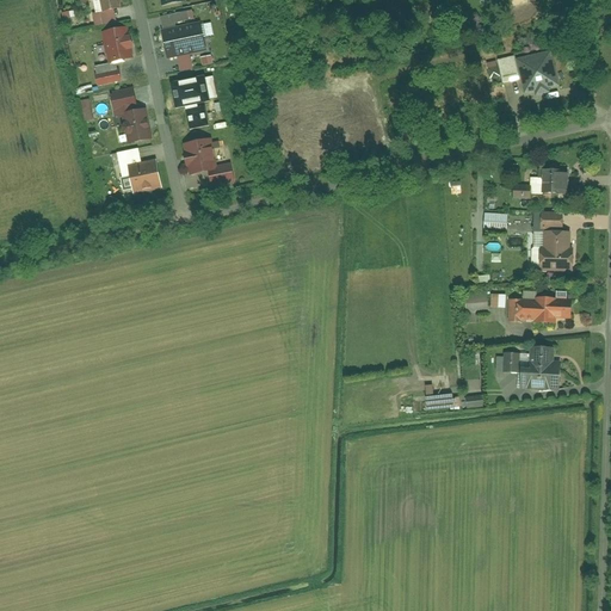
[(117,0),(80,0),(81,4),(97,0),(99,0),(102,12),(119,7),(117,0)]
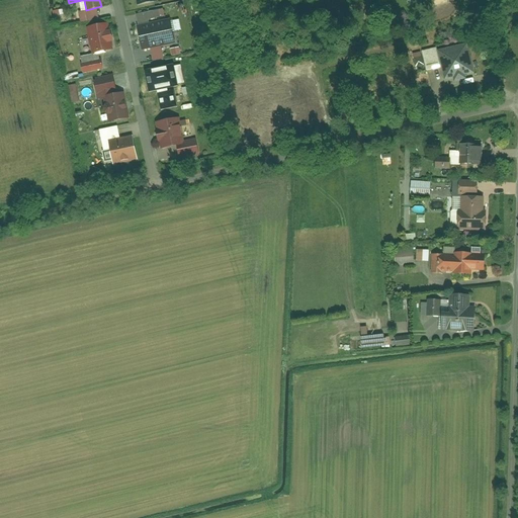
[(171,19),(138,26),(143,50),(176,42),(171,19)]
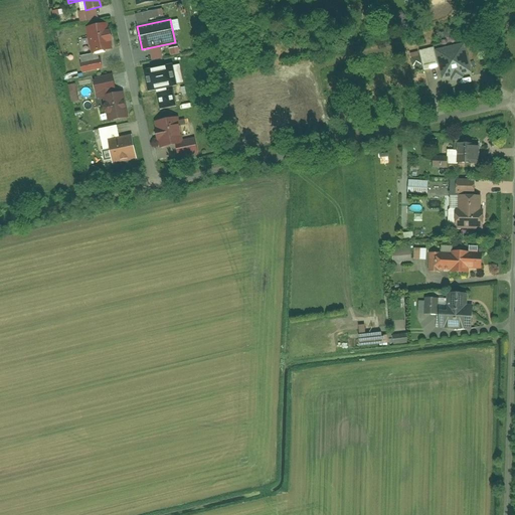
[(113,49),(107,22),(86,27),(92,54),(113,49)]
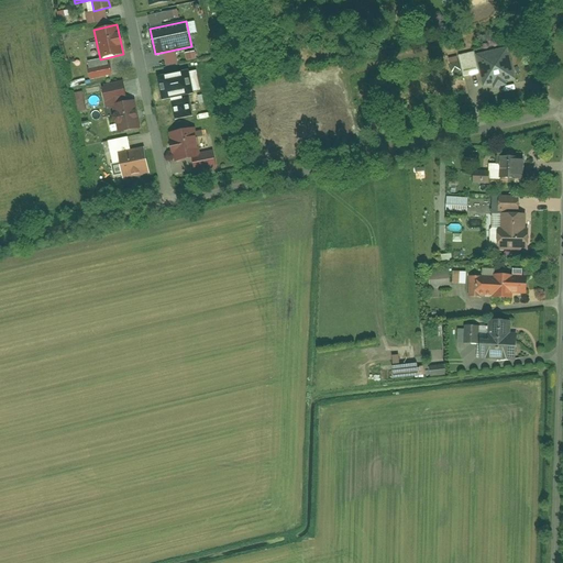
[(179,52),(167,54),(168,67),(180,66),(179,52)]
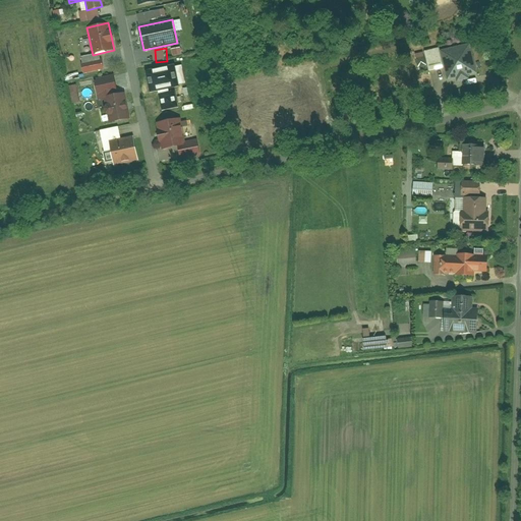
[(175,57),(184,55),(182,48),(173,50),(175,57)]
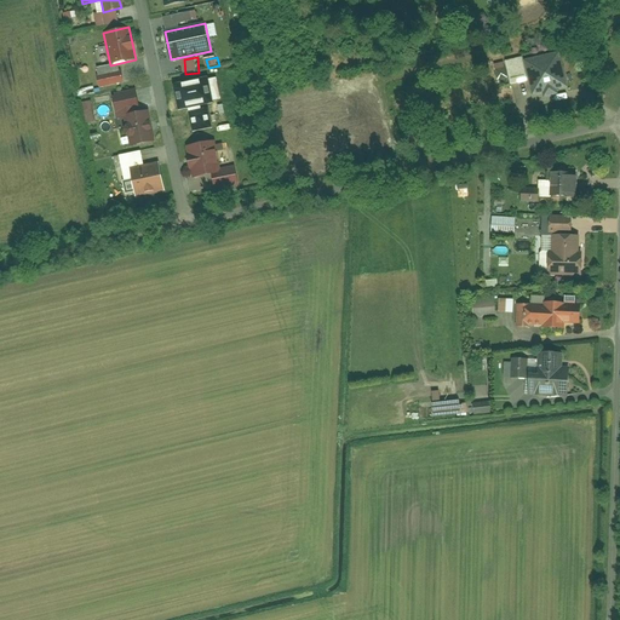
[(534,93),(564,86),(557,57),(527,63),(534,93)]
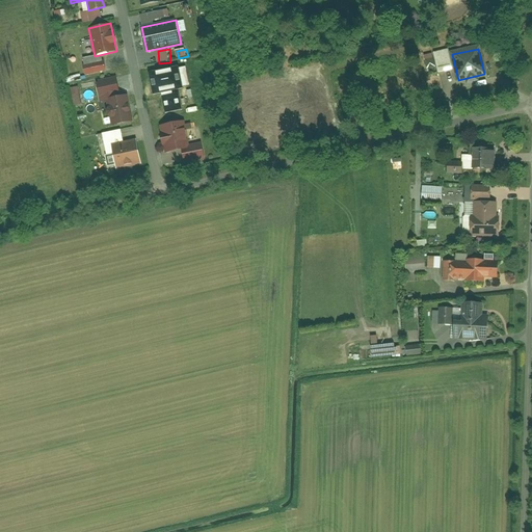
[(81,59),(84,75),(105,71),(102,55),(81,59)]
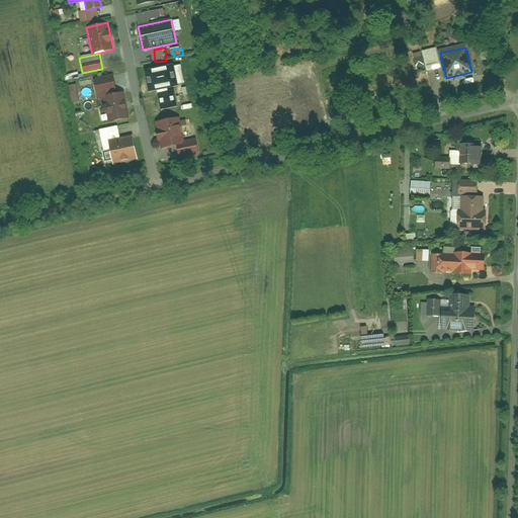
[(147,72),(150,94),(179,89),(177,81),(182,80),(181,74),(175,75),(174,68),(147,72)]
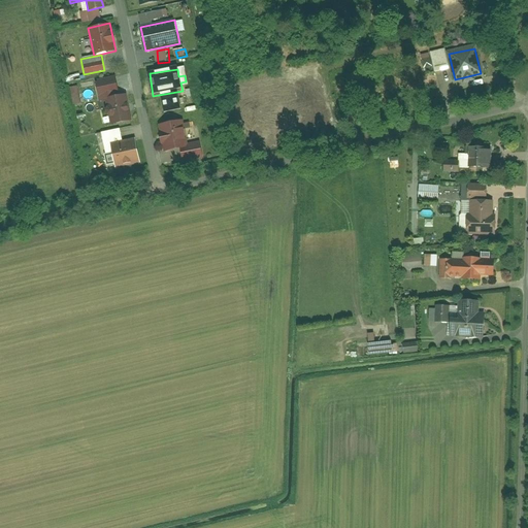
[(100,102),(105,100),(110,125),(130,120),(124,92),(120,93),(116,77),(96,83),(100,102)]
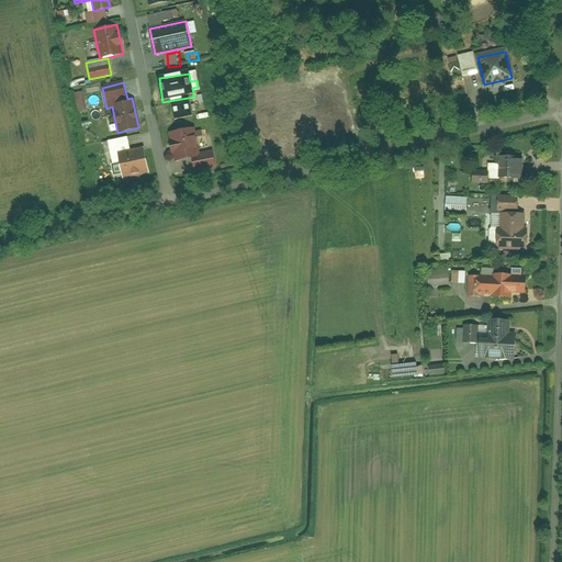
[(86,110),(81,91),(72,93),(77,112),(86,110)]
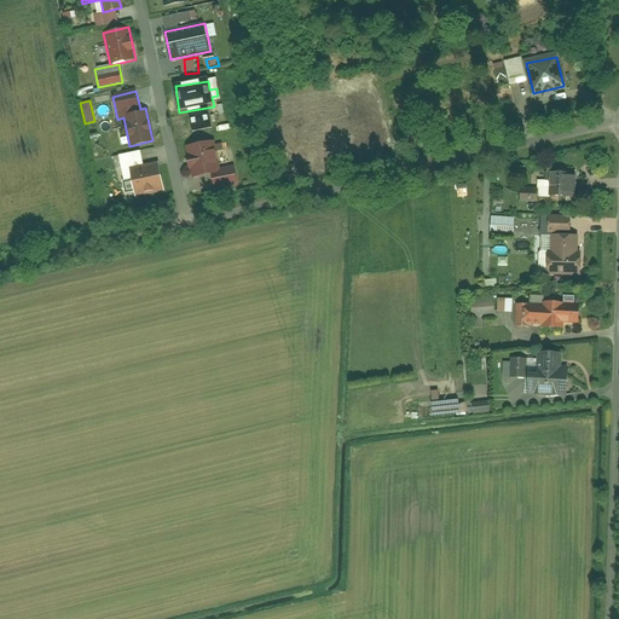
[(192,111),(192,131),(215,131),(215,111),(192,111)]
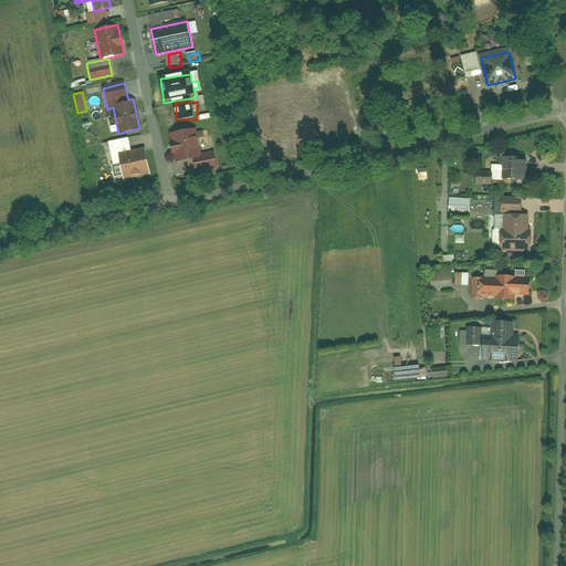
[(213,152),(200,155),(196,128),(169,134),(176,163),(194,159),(197,174),(217,169),(213,152)]
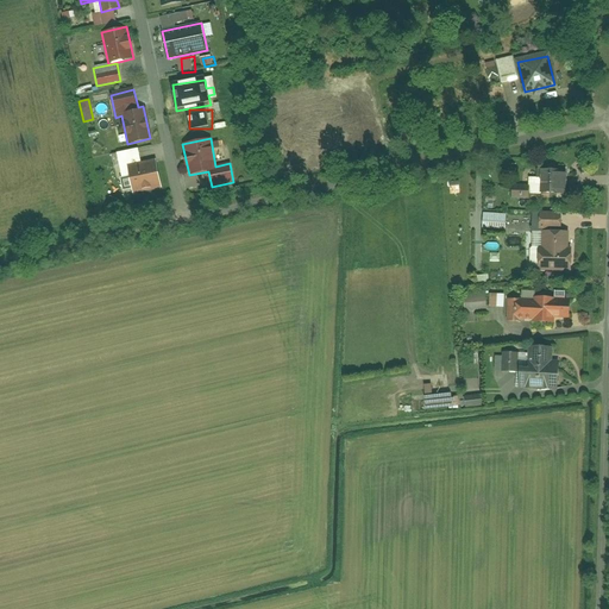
[(121,177),(130,175),(133,193),(162,186),(156,158),(142,162),(138,149),(117,154),(121,177)]
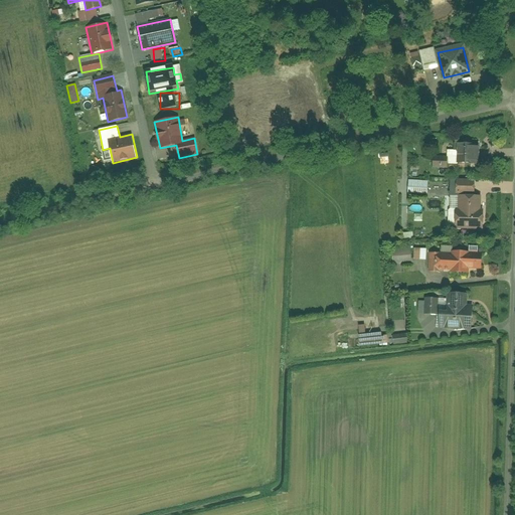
[(476,164),(477,143),(452,142),(451,163),(476,164)]
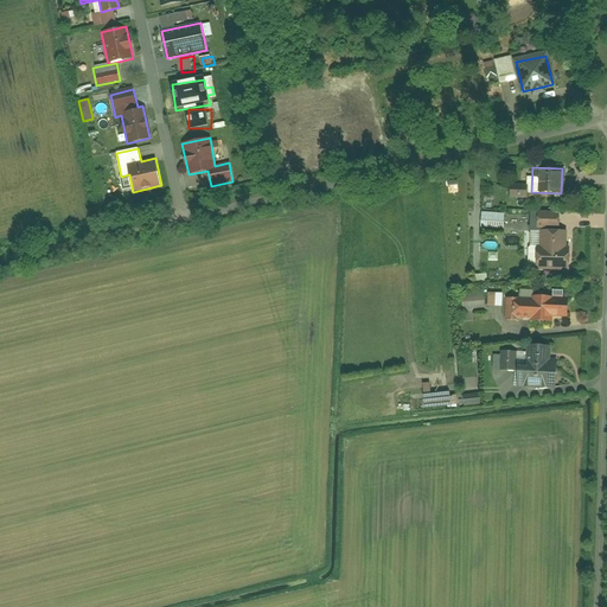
[(526,185),(509,185),(509,198),(525,198),(526,185)]
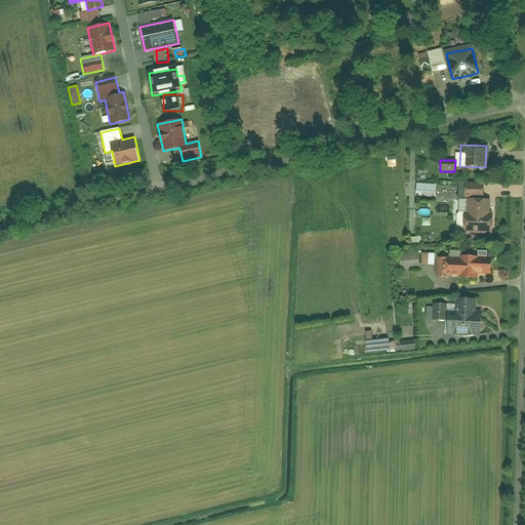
[(99,185),(105,174),(94,170),(90,180),(99,185)]
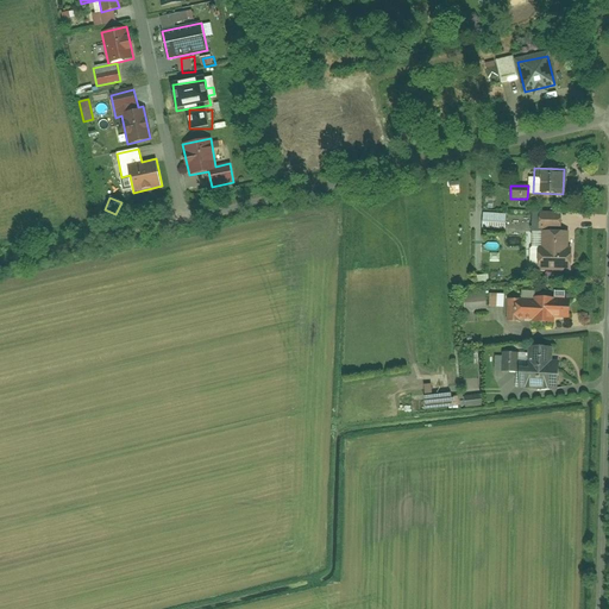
[(503,214),(481,213),(479,231),(503,231),(503,214)]
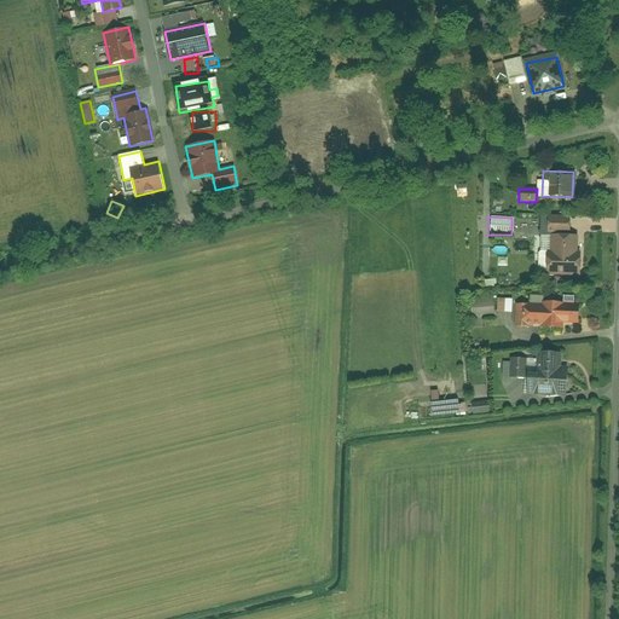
[(568,217),(544,217),(544,235),(567,236),(568,217)]
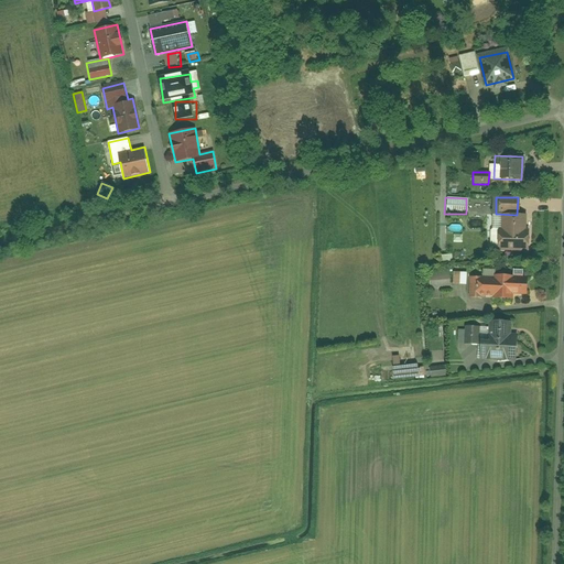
[(496,255),(524,255),(524,215),(496,214),(496,255)]
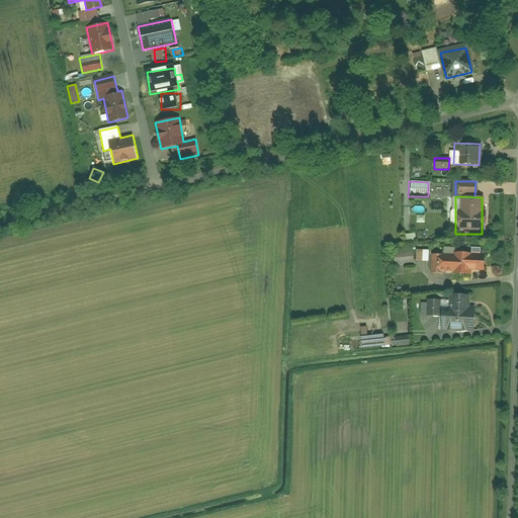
[(410,248),(392,251),(394,265),(412,263),(410,248)]
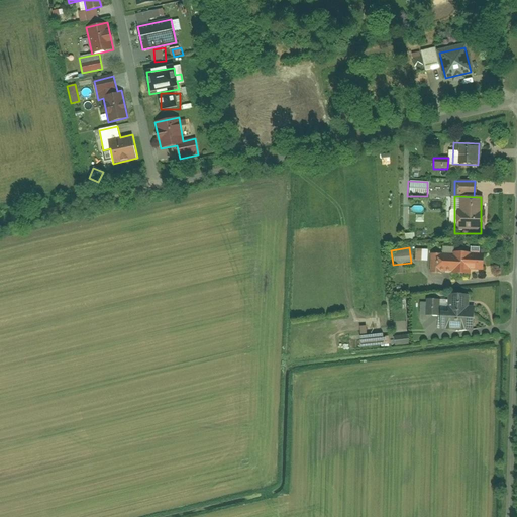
[(426,249),(414,249),(414,261),(426,261),(426,249)]
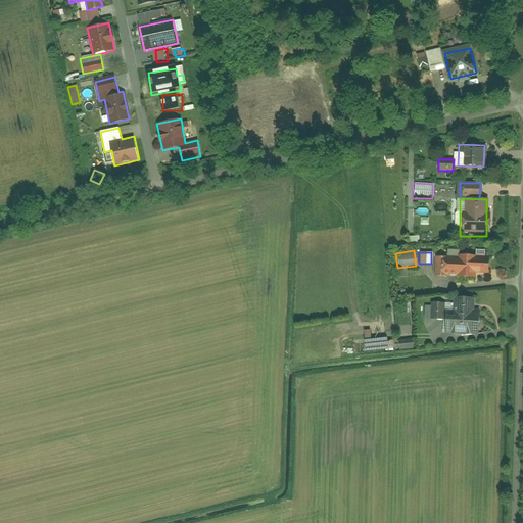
[(474,277),(474,273),(487,274),(487,259),(474,258),(474,254),(457,254),(457,257),(434,256),(433,275),(474,277)]
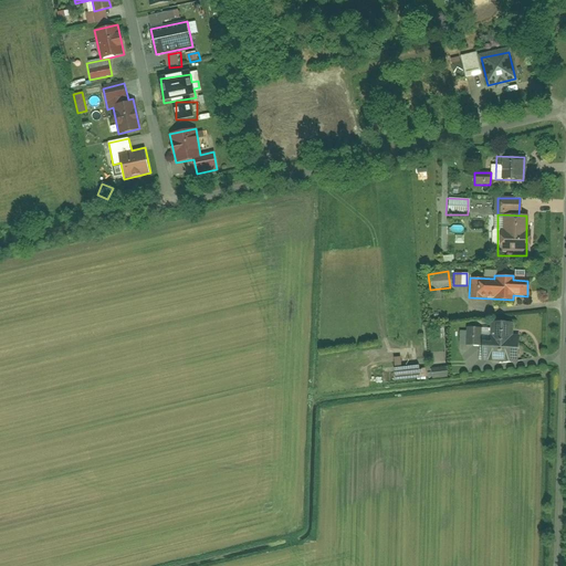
[(489,323),(489,328),(465,327),(464,345),(479,346),(479,360),(515,362),(516,339),(511,338),(511,324),(489,323)]
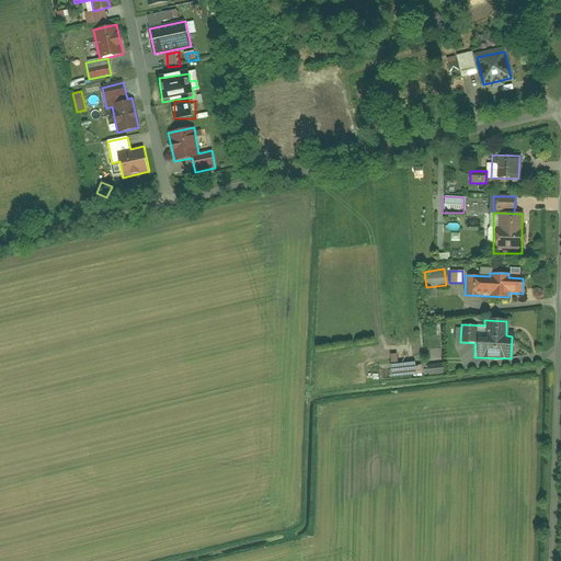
[(441,364),(425,366),(427,374),(442,371),(441,364)]
